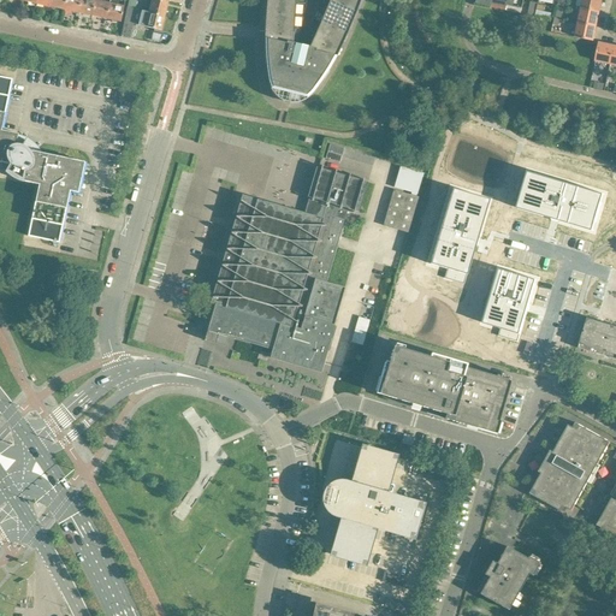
[(66,0),(52,0),(51,7),(64,11),(66,0)]
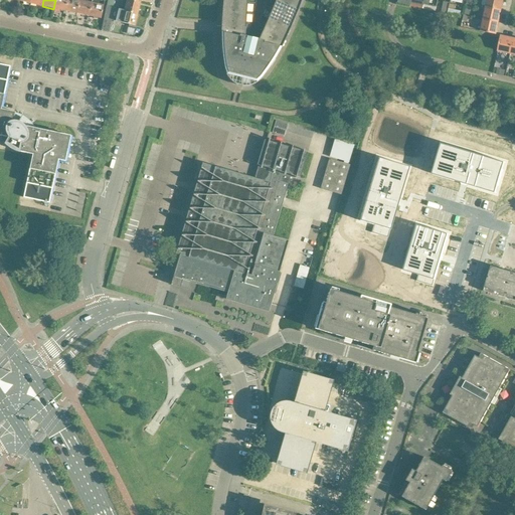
[(65,11),(67,0),(55,0),(53,9),(65,11)]
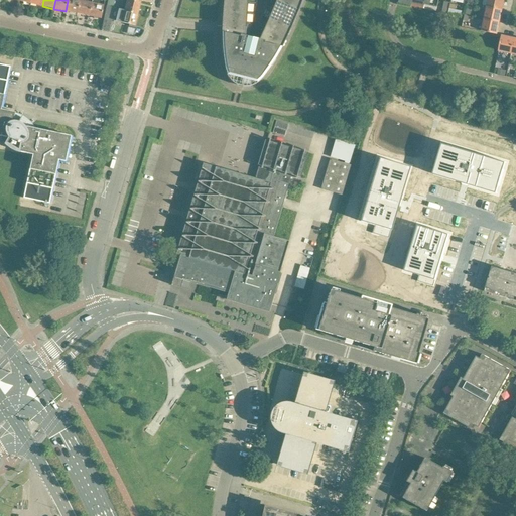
[(78,14),(80,0),(68,0),(66,11),(78,14)]
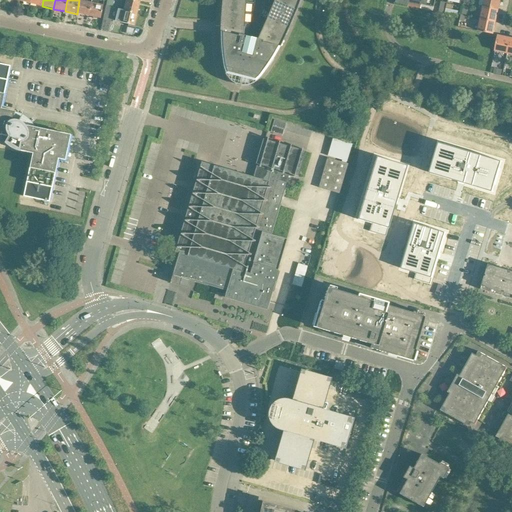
[(89,16),(91,0),(79,0),(77,14),(89,16)]
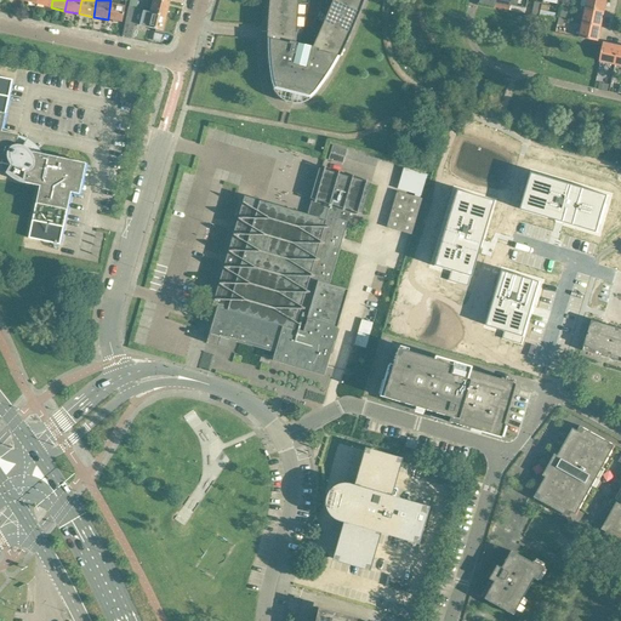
[(123,23),(126,1),(119,0),(110,0),(108,20),(123,23)]
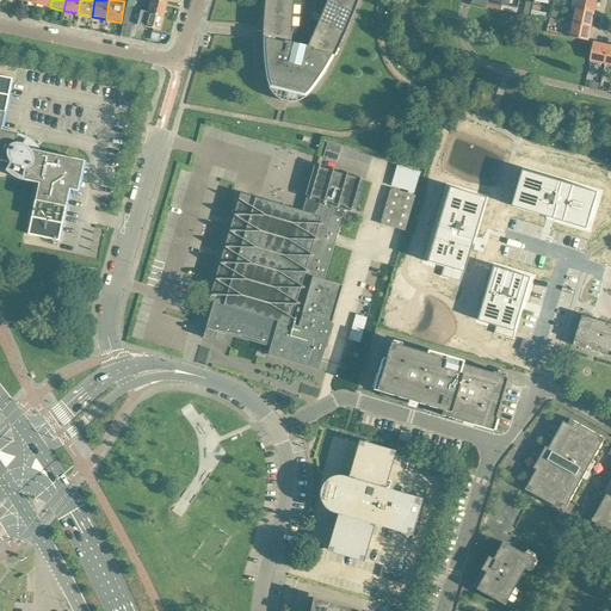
[(134,10),(135,8),(136,1),(134,1),(134,0),(128,0),(127,8),(134,10)]
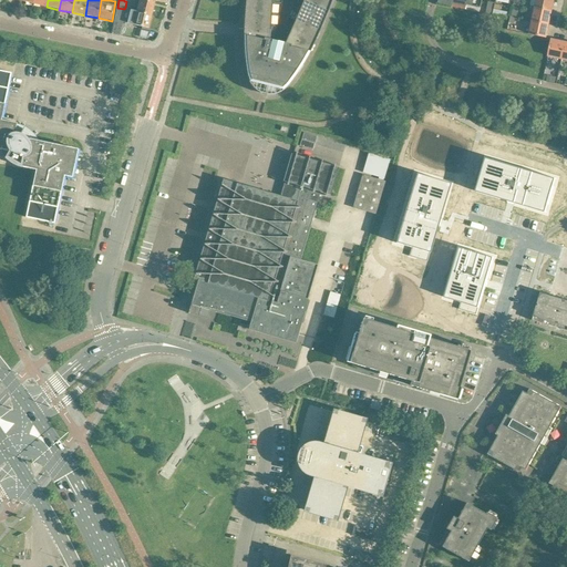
[(152,16),(155,3),(143,0),(140,0),(137,11),(137,12),(152,16)]
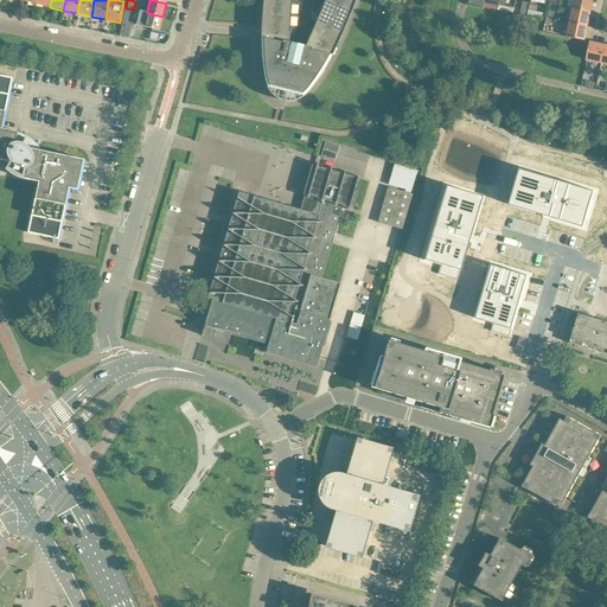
[(345,23),(350,11),(326,0),(320,12),(345,23)]
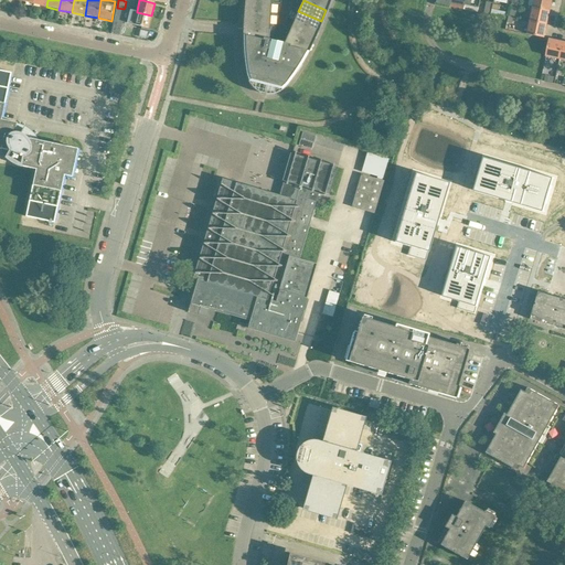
[(328,4),(329,0),(302,0),(304,0),(326,10),(328,4)]
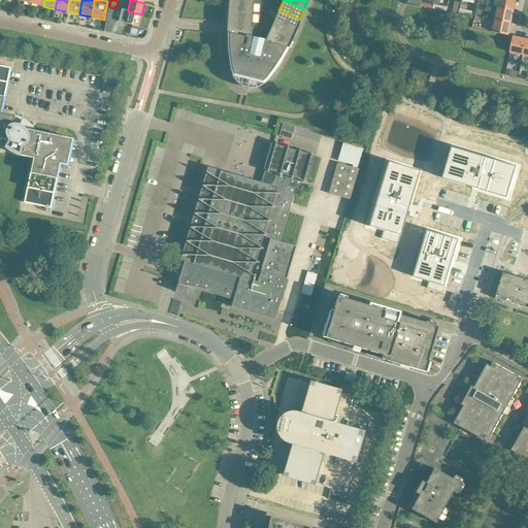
[(514,10),(516,0),(499,0),(498,6),(514,10)]
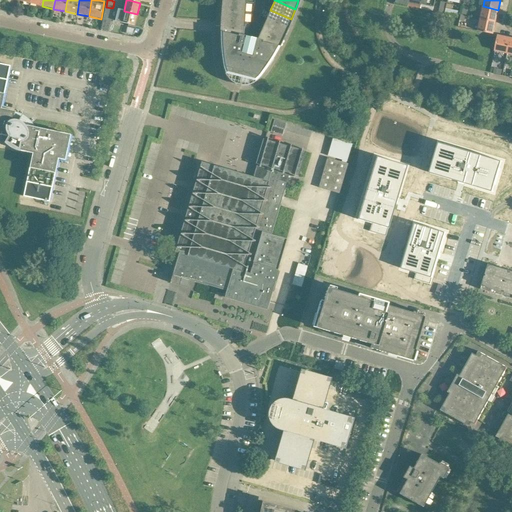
[(245,14),(246,4),(224,2),(223,11),(223,12),(245,14)]
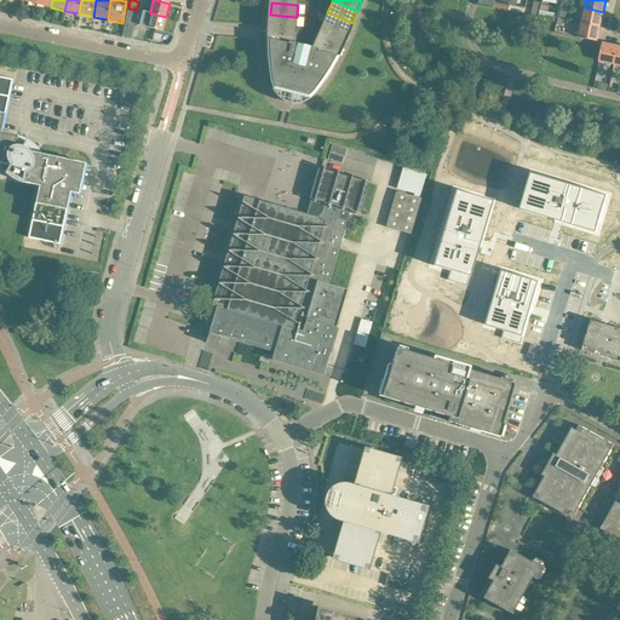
[(601,27),(603,12),(585,7),(581,23),(601,27)]
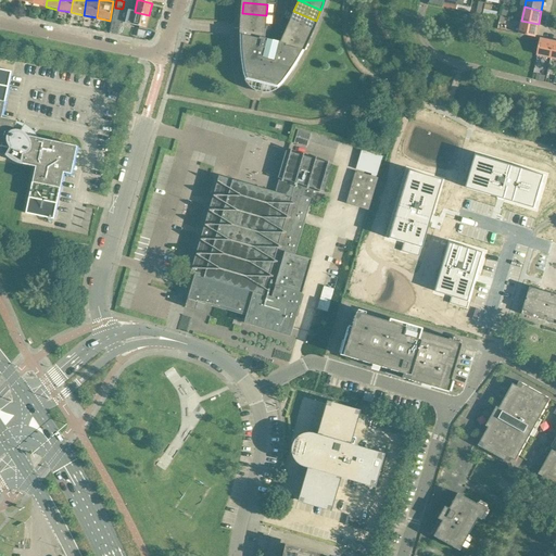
[(146,28),(149,15),(135,12),(135,11),(123,8),(122,9),(115,8),(112,22),(119,23),(119,22),(146,28)]
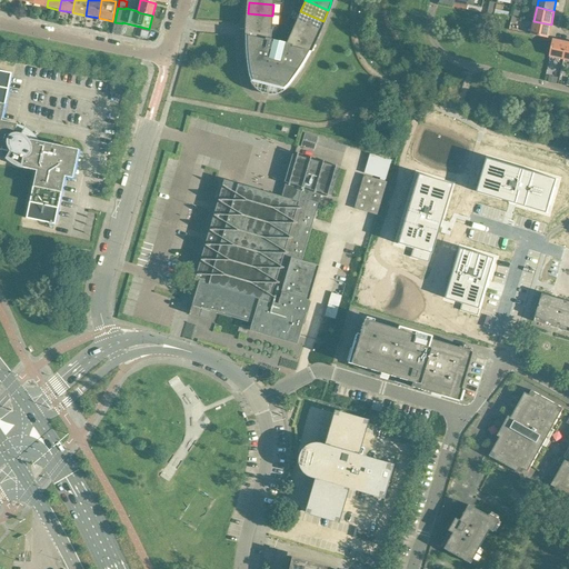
[(508,18),(509,12),(496,9),(495,16),(508,18)]
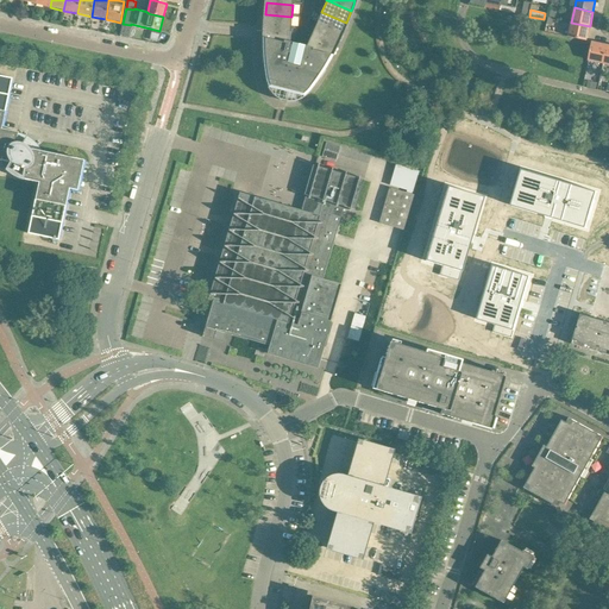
[(344,29),(346,23),(321,12),(316,24),(341,33),(344,29)]
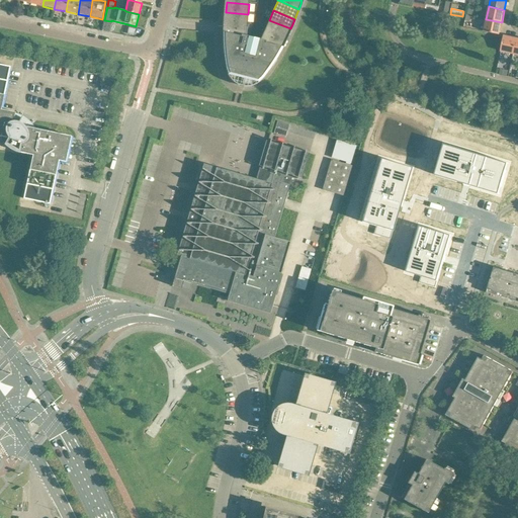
[(247,25),(248,14),(226,12),(225,23),(247,25)]
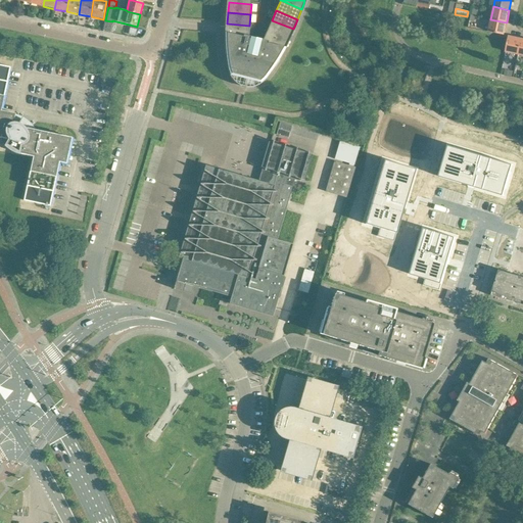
[(504,35),(507,22),(490,19),(488,32),(504,35)]
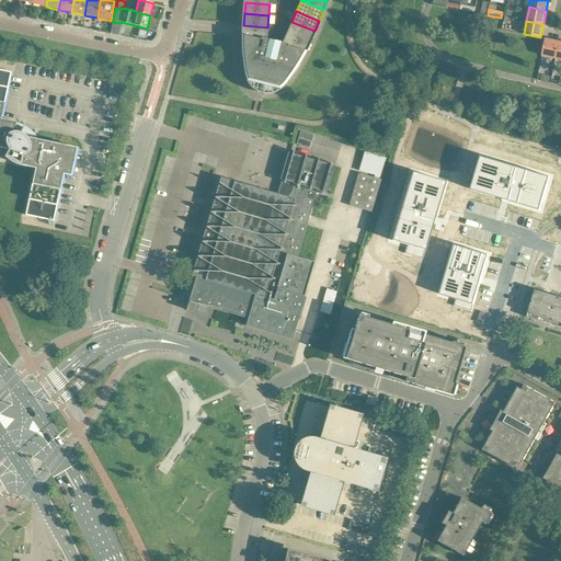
[(309,42),(315,31),(292,22),(287,32),(309,42)]
